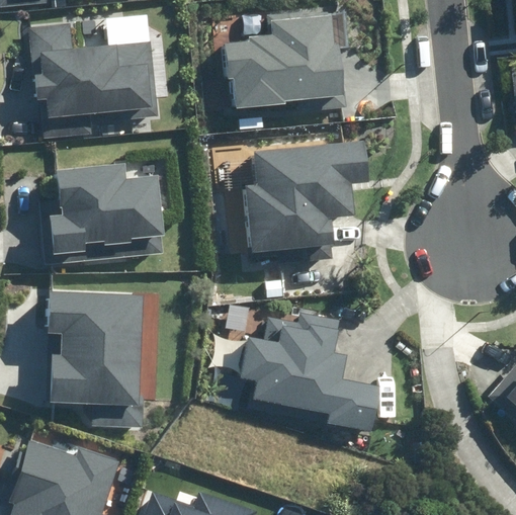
[(273,36),(223,41),(227,79),(231,79),(234,109),(346,98),(340,46),(335,47),(331,13),(272,19),(273,36)]
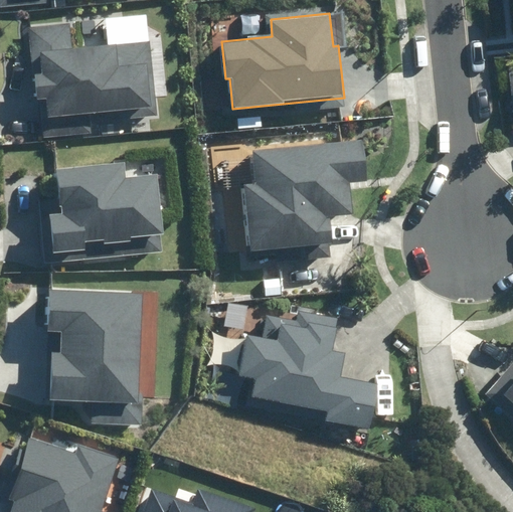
[(71,23),(29,24),(29,57),(42,57),(41,73),(34,72),(34,99),(47,99),(47,118),(156,107),(150,41),(71,47),(71,23)]
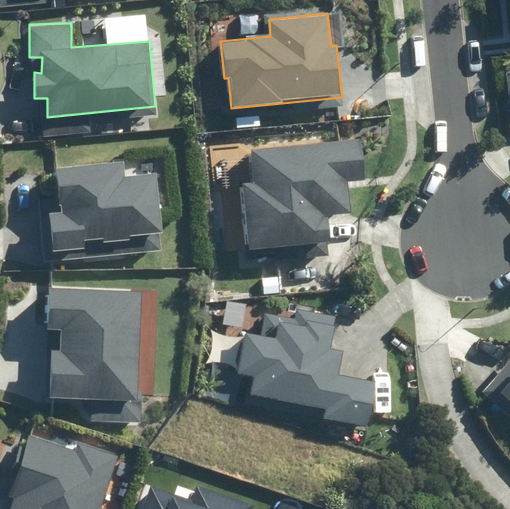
[(360,141),(252,146),(254,182),(242,182),(244,249),(329,246),(328,213),(347,213),(346,182),(361,181),(360,141)]
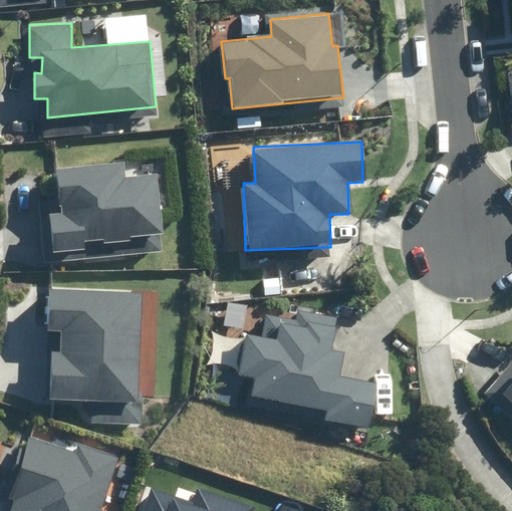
[(122,164),(55,171),(58,212),(48,213),(51,254),(83,252),(82,240),(102,238),(103,242),(133,239),(133,236),(161,234),(156,177),(123,180),(122,164)]
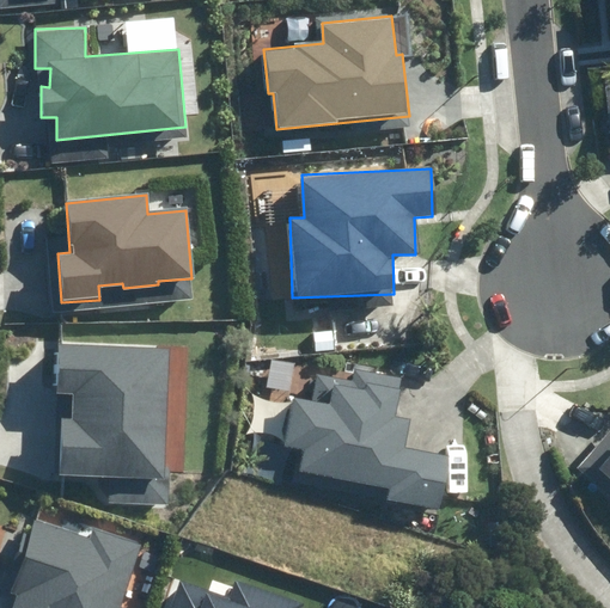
[(170,349),(55,343),(55,392),(73,393),(72,419),(59,418),(56,473),(110,476),(109,502),(166,504),(169,465),(164,465),(170,349)]
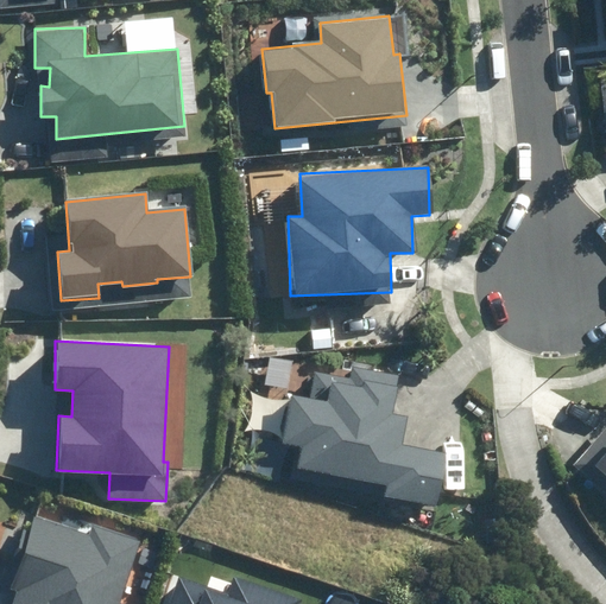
[(405,413),(395,413),(396,368),(351,363),(349,372),(313,369),(310,396),(326,398),(324,402),(285,399),(281,444),(297,445),(295,469),(383,481),(382,500),(439,501),(440,446),(405,445),(405,413)]
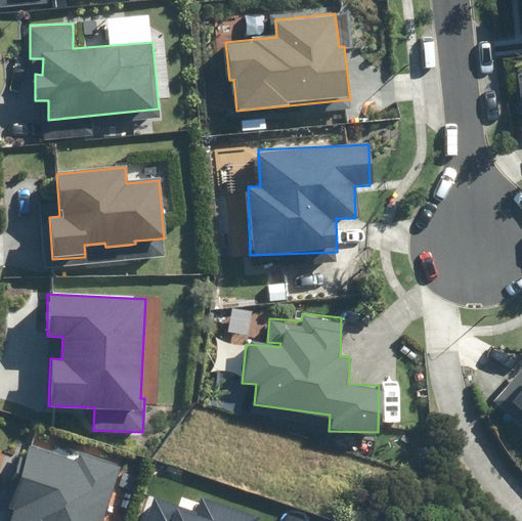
[(521,367),(496,398),(521,421),(521,367)]
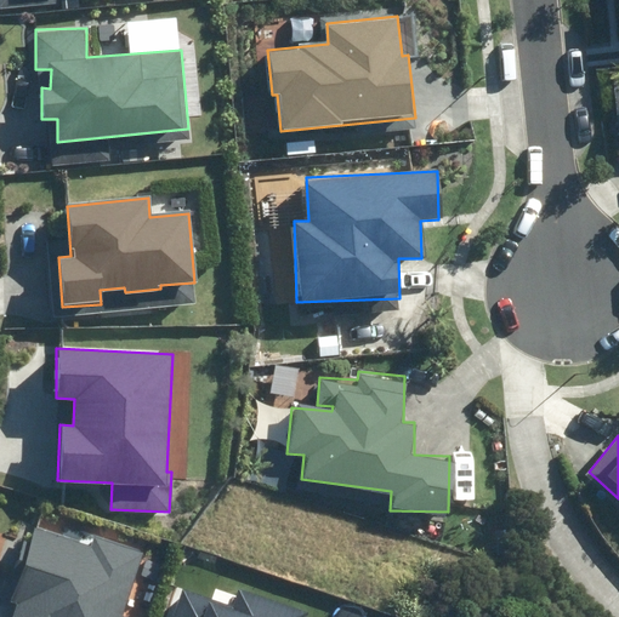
[(130,616),(124,615),(146,548),(98,532),(95,541),(40,524),(16,598),(23,600),(17,616),(130,616)]
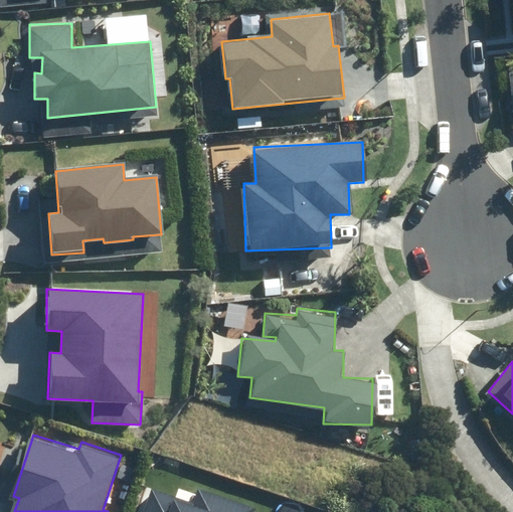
[(147,511),(253,511),(258,503),(200,484),(194,500),(156,487),(147,511)]
